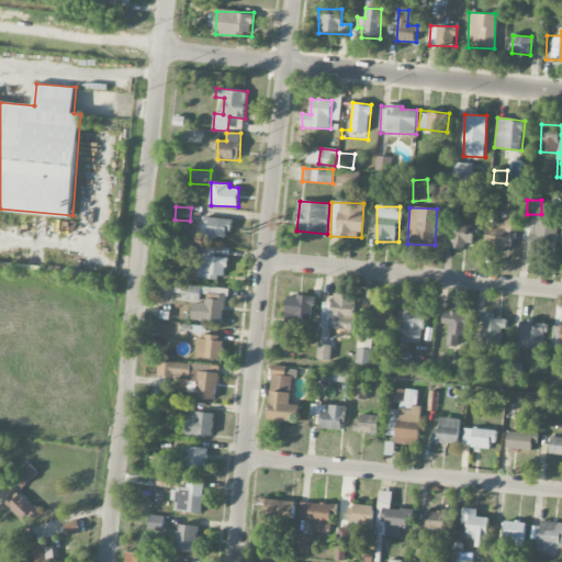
[(201,236),(232,236),(232,217),(202,217),(201,236)]
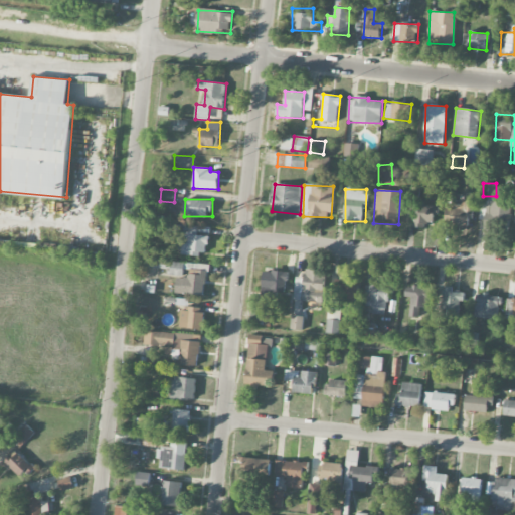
[(474,201),(462,199),(461,206),(448,204),(444,223),(469,227),(474,201)]
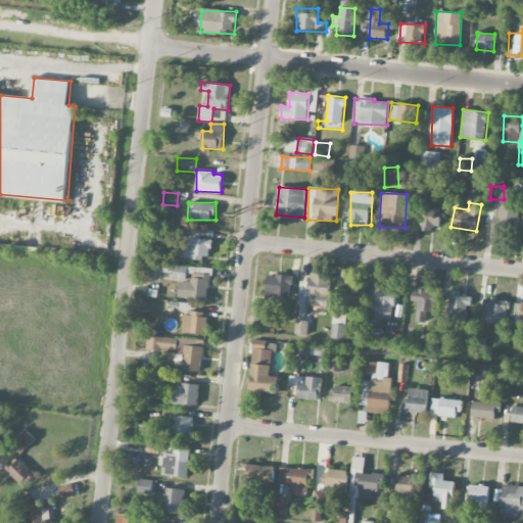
[(518,207),(493,206),(492,226),(518,227),(518,207)]
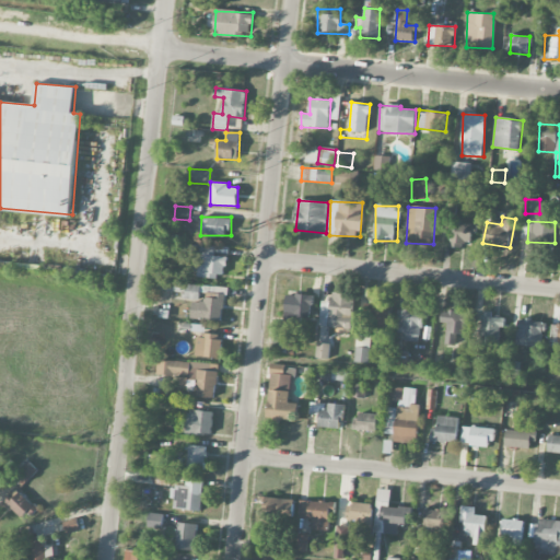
[(474,246),(474,223),(451,223),(451,245),(474,246)]
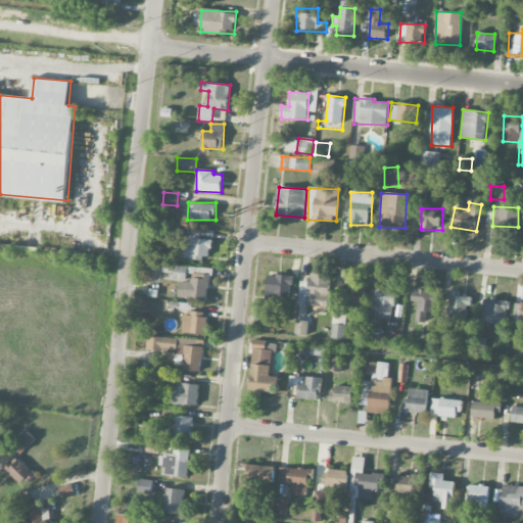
[(211,238),(186,237),(185,258),(210,259),(211,238)]
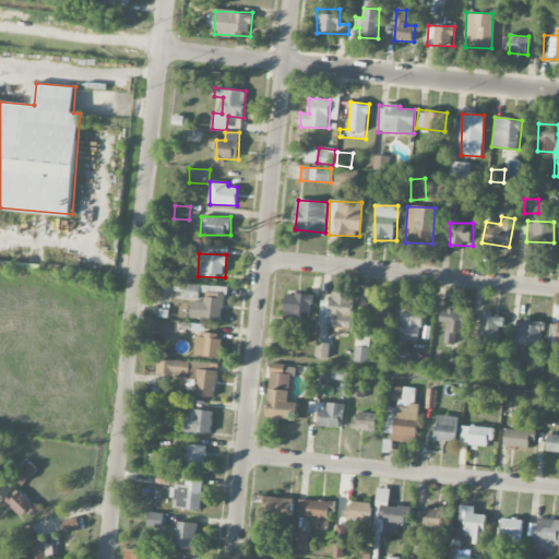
[(153,289),(186,292),(185,298),(199,299),(200,283),(153,280),(153,289)]
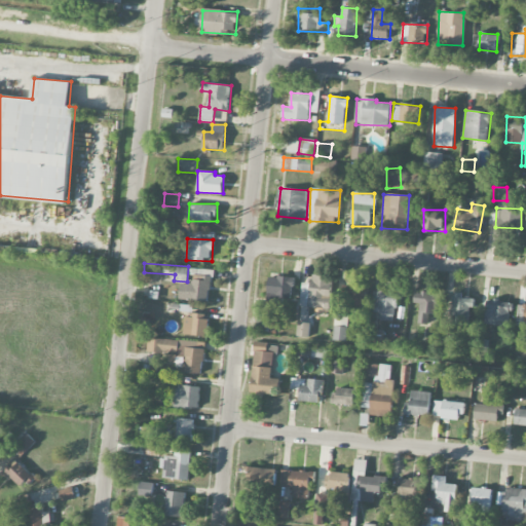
[(181,283),(180,299),(208,301),(211,270),(194,269),(192,284),(181,283)]
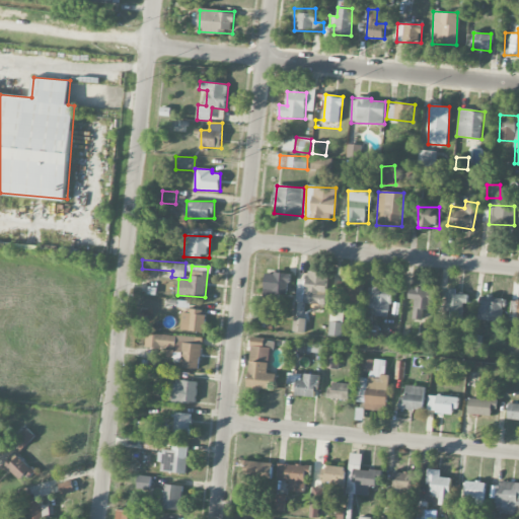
[(324,305),(328,273),(307,271),(306,281),(298,280),(296,296),(304,297),(303,303),(324,305)]
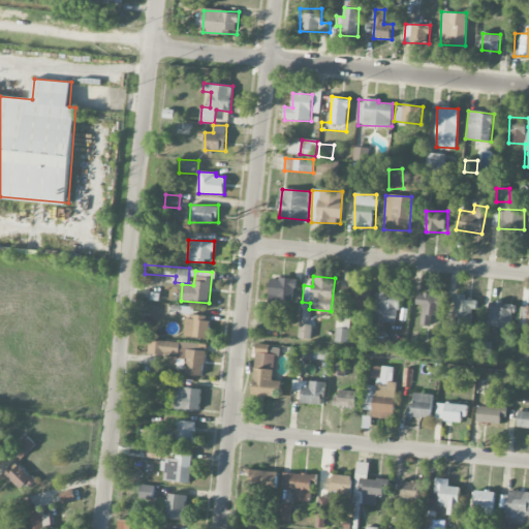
[(269,301),(292,303),(294,279),(271,277),(269,301)]
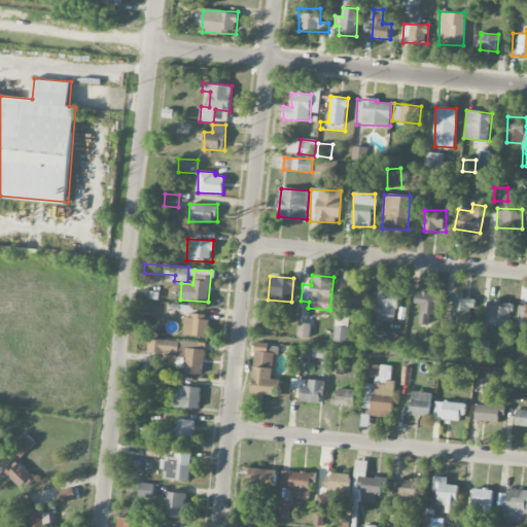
[(345,286),(345,308),(366,309),(366,286),(345,286)]
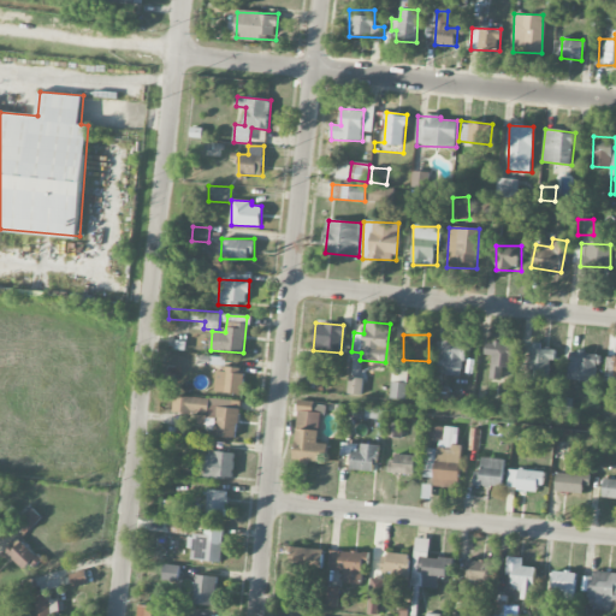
[(446,375),(463,377),(465,341),(437,339),(437,367),(446,367),(446,375)]
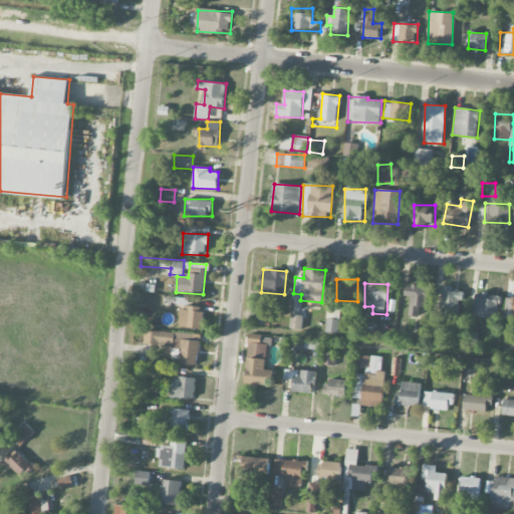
[(442,317),(458,318),(459,300),(463,300),(464,291),(451,291),(451,286),(443,285),(442,317)]
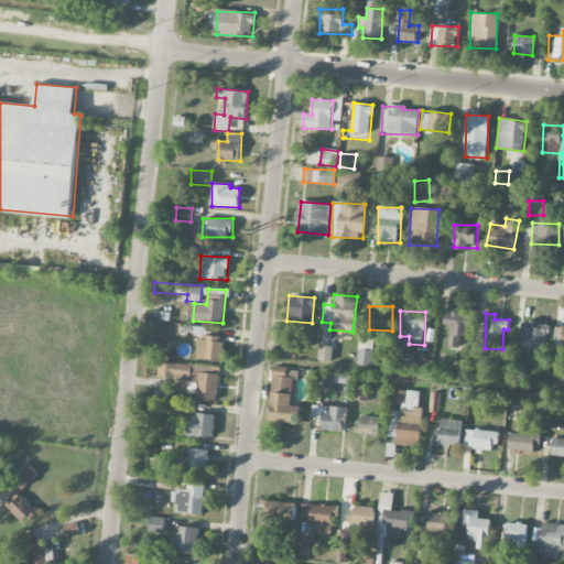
[(444,325),(451,325),(449,347),(459,347),(461,337),(472,337),(472,315),(444,314),(444,325)]
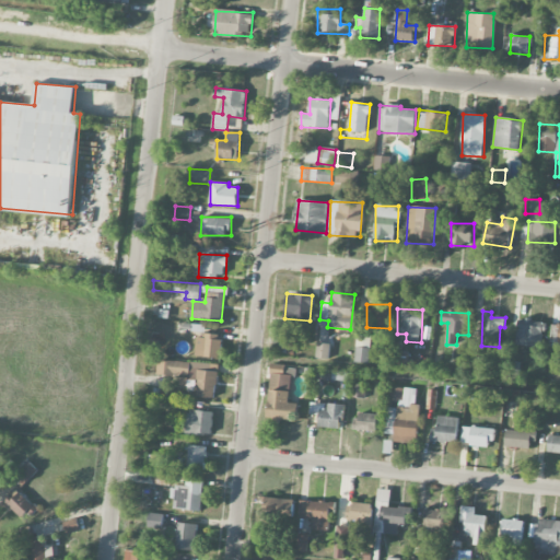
[(516,346),(543,347),(544,321),(517,319),(516,346)]
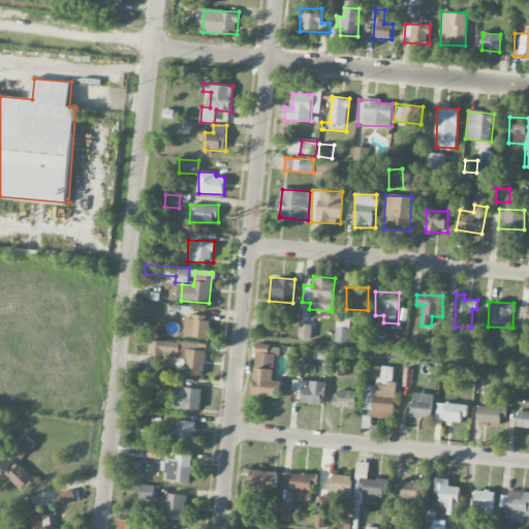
[(520,324),(528,324),(528,306),(521,306),(520,324)]
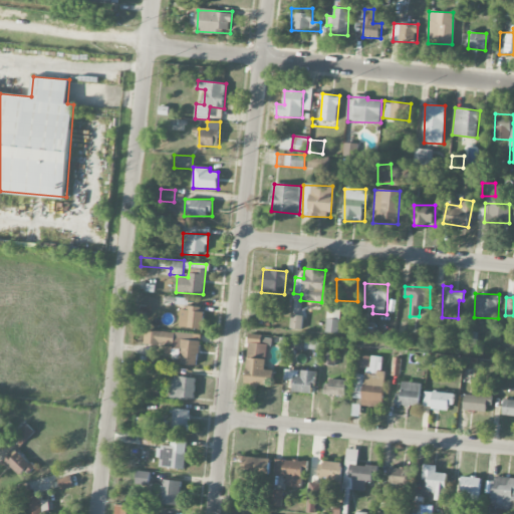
[(203,308),(181,307),(180,327),(202,328),(203,308)]
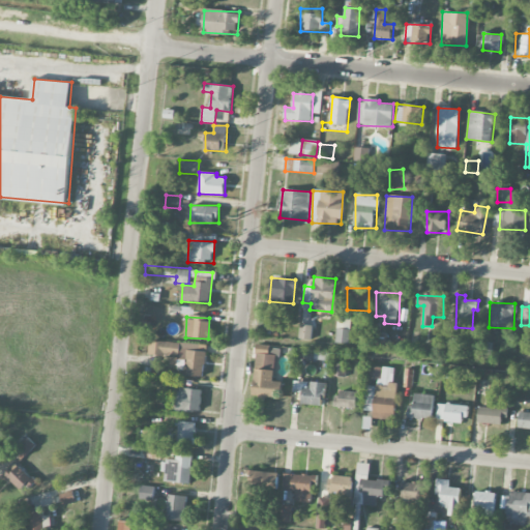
[(350,344),(351,318),(337,317),(336,343),(350,344)]
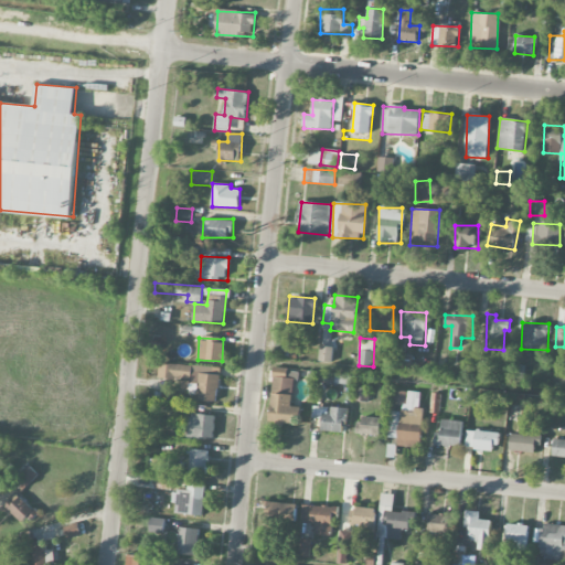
[(297,358),(298,343),(276,341),(275,355),(297,358)]
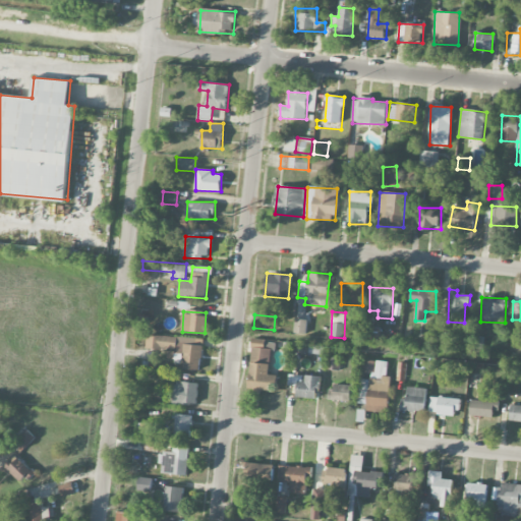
[(295,334),(306,334),(306,320),(295,320),(295,334)]
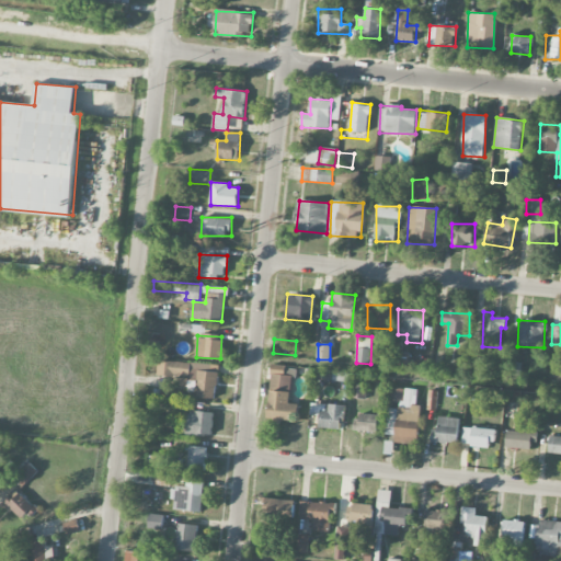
[(409,353),(391,353),(391,366),(409,367),(409,353)]
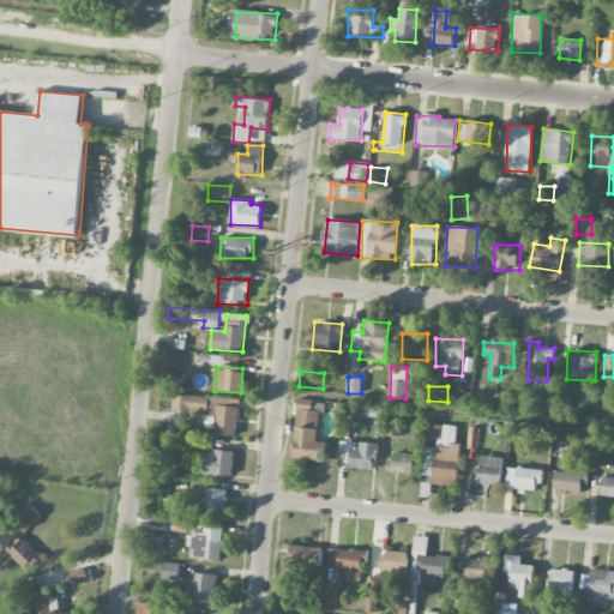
[(172,410),(206,413),(206,416),(217,417),(216,435),(238,435),(239,399),(173,396),(172,410)]
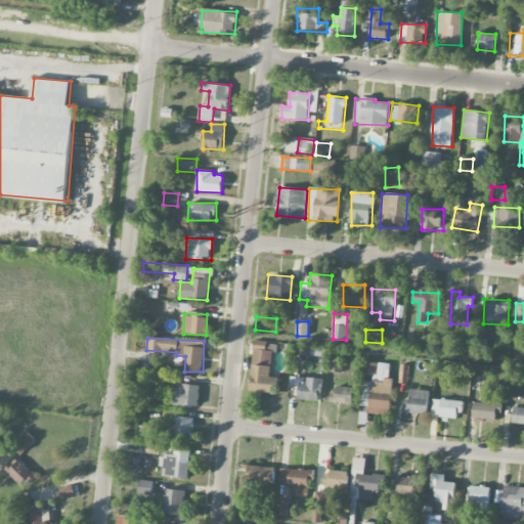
[(250,391),(276,393),(277,378),(270,377),(272,350),(266,350),(267,341),(254,340),(250,391)]
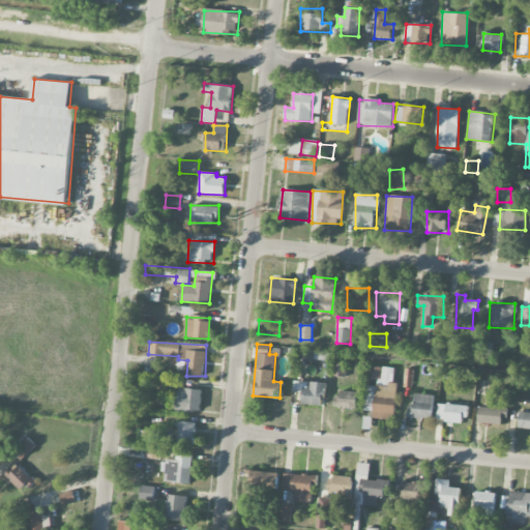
[(333,376),(347,376),(347,363),(333,363),(333,376)]
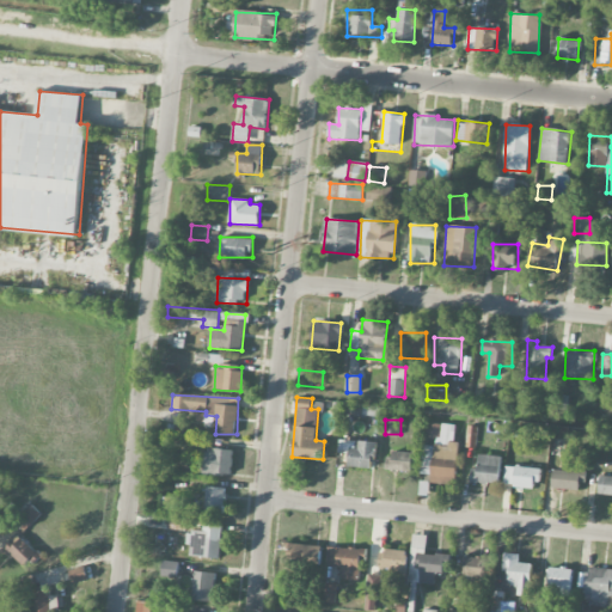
[(422,473),(430,475),(430,483),(457,484),(459,441),(456,441),(456,424),(427,423),(427,439),(435,439),(435,446),(423,445),(422,473)]
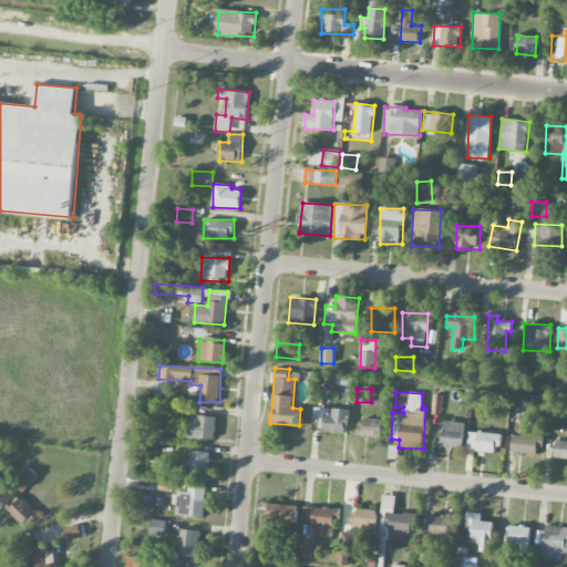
[(313,432),(347,434),(348,410),(315,408),(313,432)]
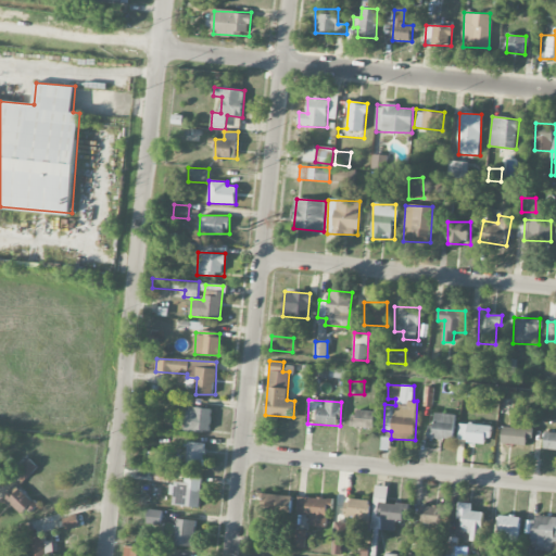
[(186,408),(185,430),(211,432),(212,409),(186,408)]
